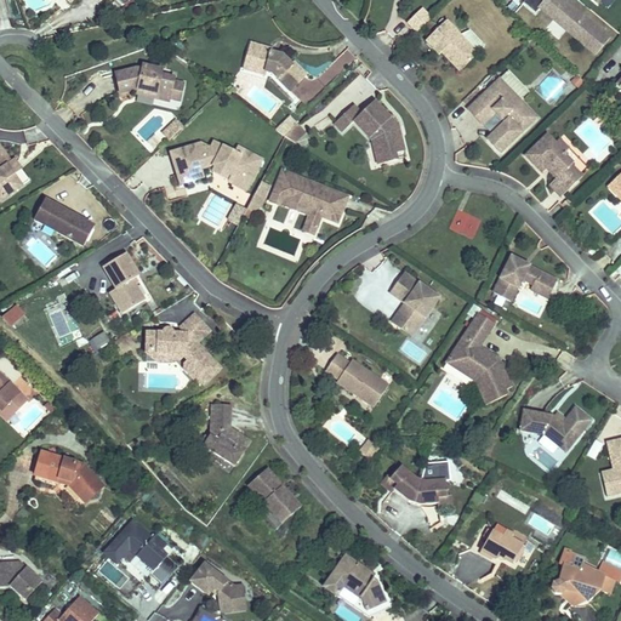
[(608,38),(563,0),(525,0),(523,3),(536,13),(542,5),(597,51),(608,38)]
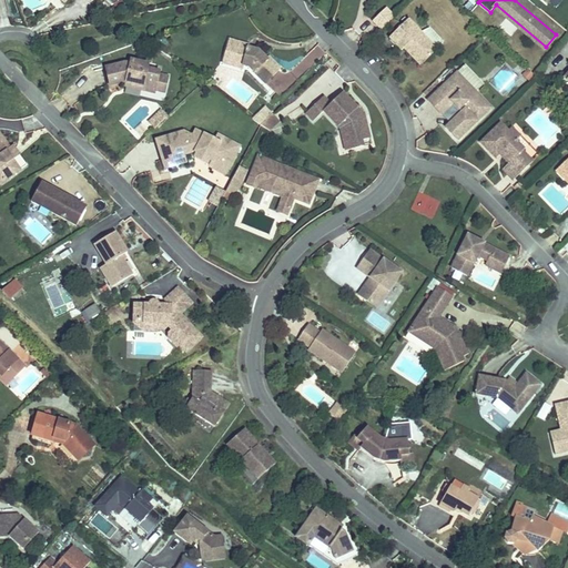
[(496,4),(494,8),(544,49),(546,47),(496,4)]
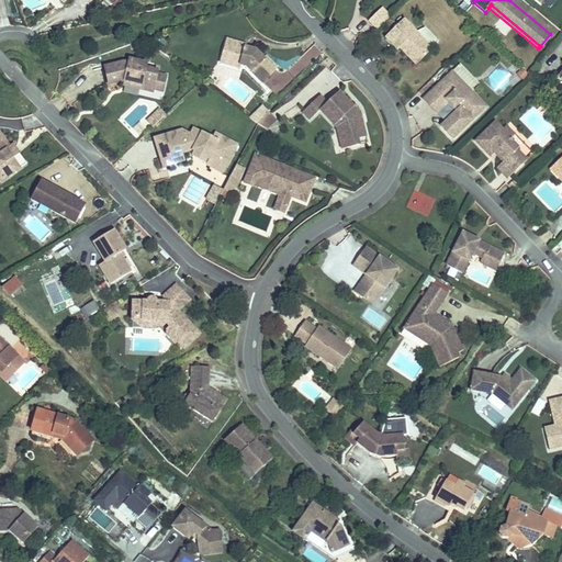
[(369,21),(378,30),(391,17),(382,8),(369,21)]
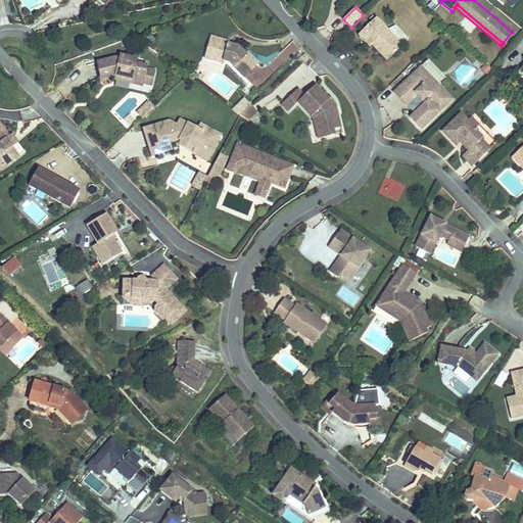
[(407,37),(395,26),(388,30),(376,17),(359,35),(370,46),(374,42),(389,58),(402,45),(401,44),(407,37)]
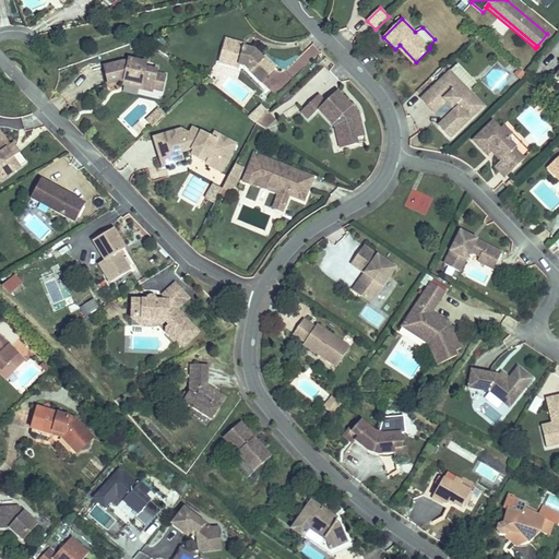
[(226,39),(222,56),(240,60),(239,66),(246,67),(261,83),(275,68),(265,57),(263,59),(254,50),(245,47),(245,45),(226,39)]
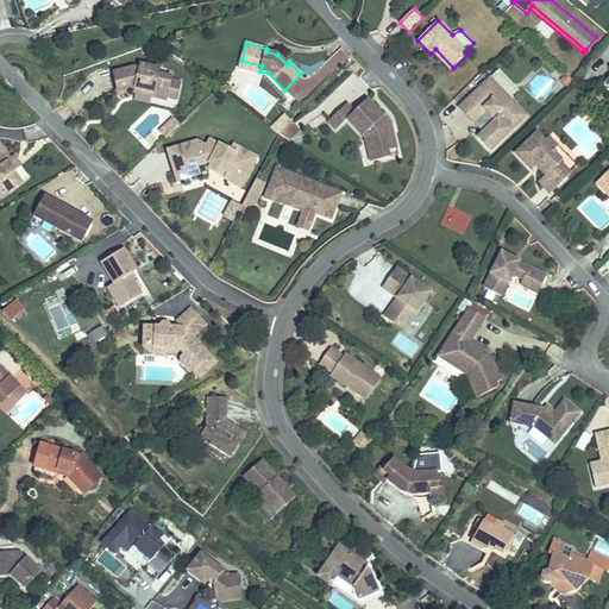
[(435,49),(433,51),(451,70),(453,68),(435,49)]
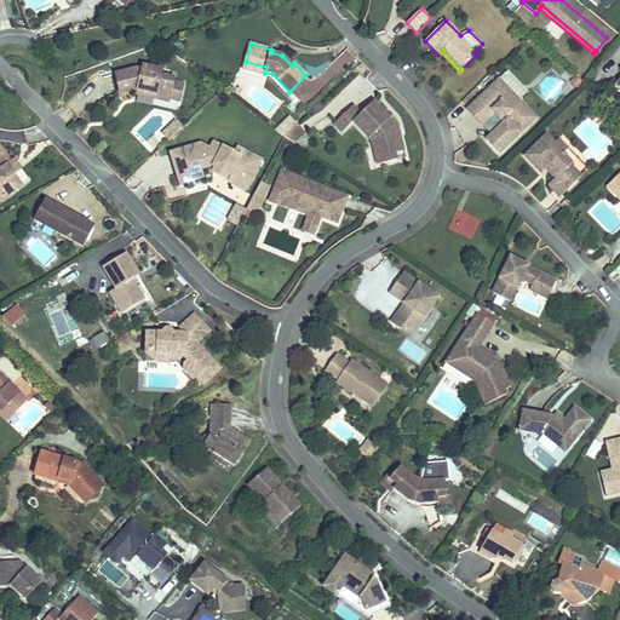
[(244,70),(264,75),(265,73),(267,67),(246,62),(244,70)]
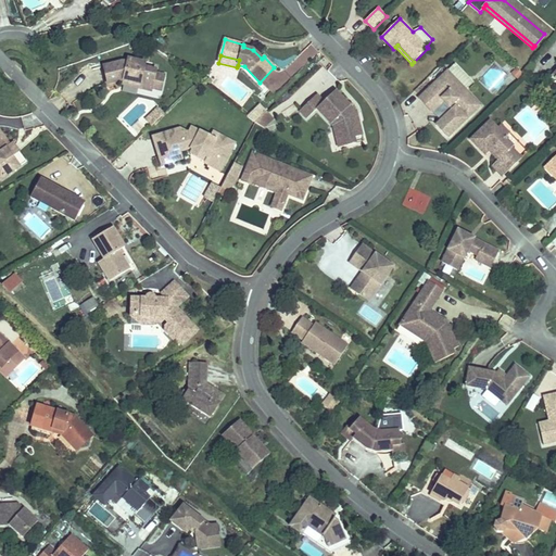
[(103,66),(108,84),(123,80),(139,84),(139,88),(151,91),(152,88),(161,90),(165,75),(155,73),(156,70),(144,67),(146,63),(128,59),(127,62),(123,62),(103,66)]
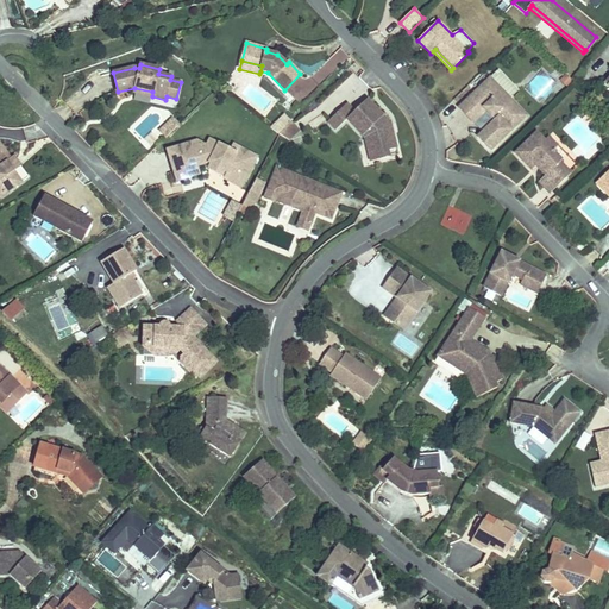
[(519,90),(498,69),(458,108),(473,124),(487,112),(487,113),(490,110),(498,118),(478,137),(491,151),(527,117),(510,99),(519,90)]
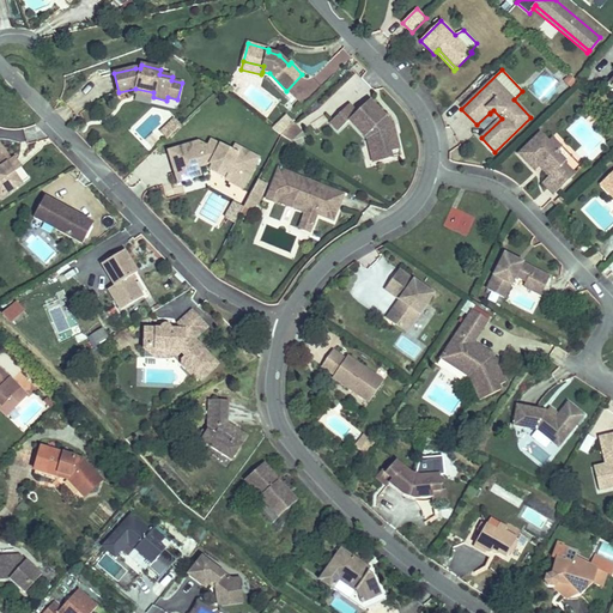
[(548,73),(534,87),(546,99),(560,85),(548,73)]
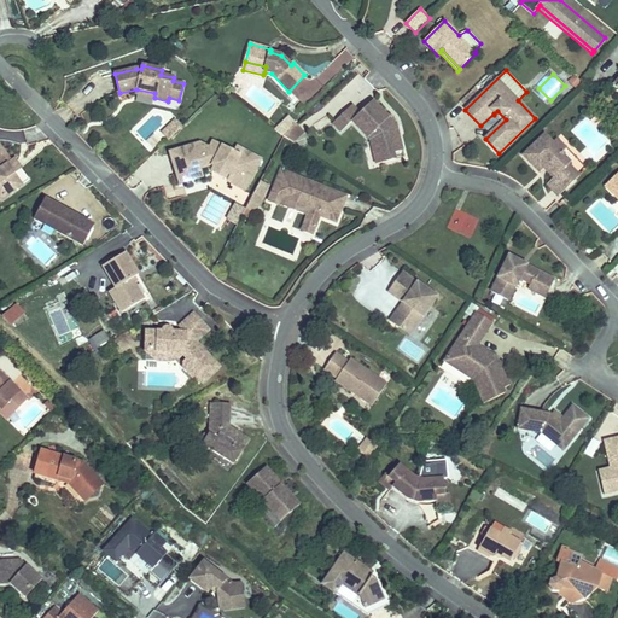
[(302,89),(297,85),(290,92),(302,104),(318,87),(310,80),(302,89)]
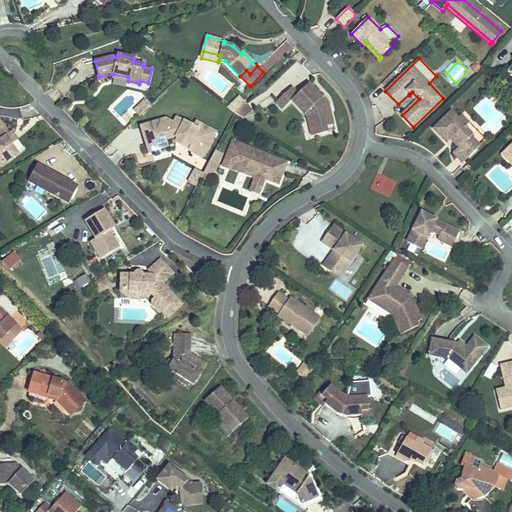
[(317,135),(328,132),(326,126),(334,125),(331,112),(327,113),(325,106),(328,104),(309,83),(298,94),(292,87),(276,102),(282,109),(292,101),(307,116),(308,123),(313,122),(317,135)]
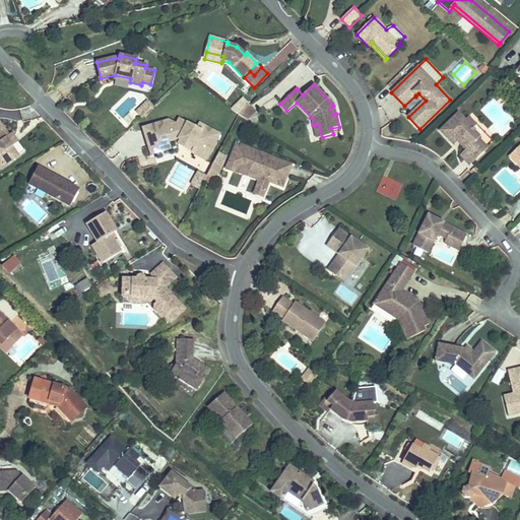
[(249,105),(243,99),(240,102),(246,108),(249,105)]
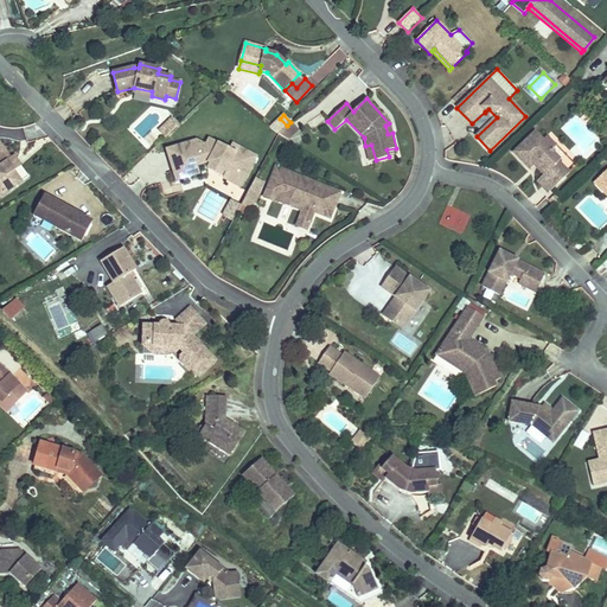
[(172,119),(167,123),(173,129),(178,125),(172,119)]
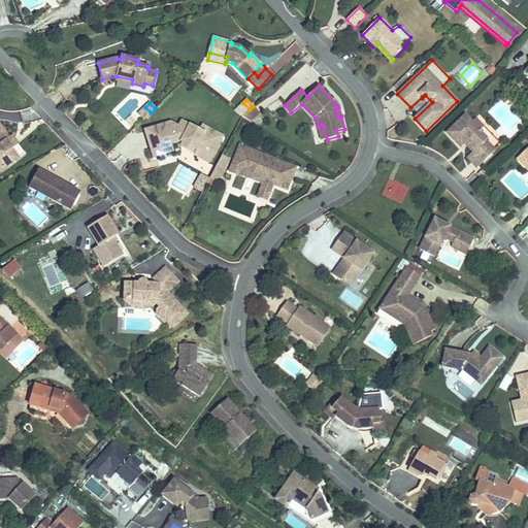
[(243,103),(235,111),(242,117),(250,109),(243,103)]
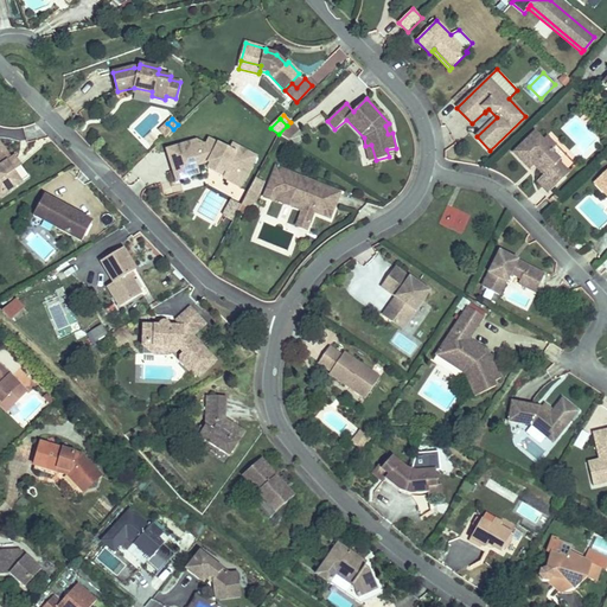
[(279,134),(288,140),(299,131),(291,122),(287,126),(279,134)]
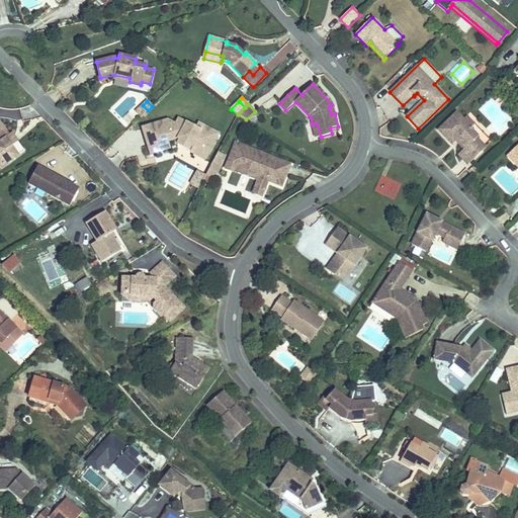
[(136,111),(142,117),(148,110),(143,105),(136,111)]
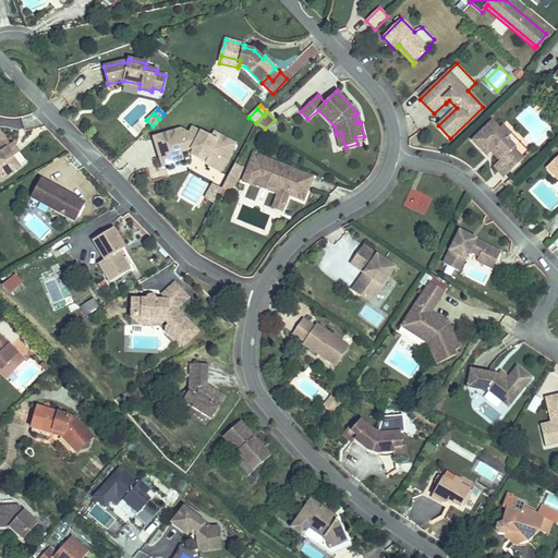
[(486,156),(490,152),(493,149),(495,153),(494,155),(499,161),(493,167),(504,178),(518,164),(508,154),(513,148),(516,146),(509,140),(509,136),(512,133),(504,124),(499,128),(492,120),(471,140),(486,156)]
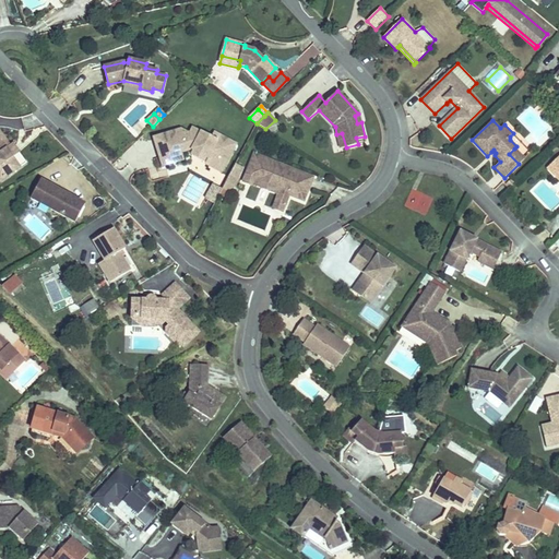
[(180,130),(154,139),(163,166),(182,161),(180,153),(192,150),(195,151),(203,155),(203,161),(203,162),(203,163),(222,173),(236,144),(214,133),(212,139),(192,129),(189,134),(180,130)]
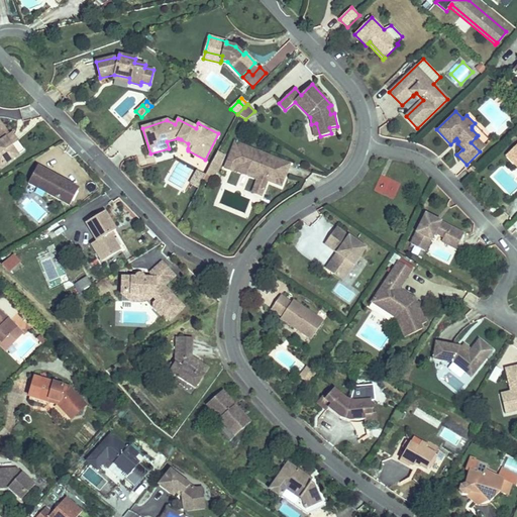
[(0,168),(18,154),(11,145),(6,137),(9,135),(0,122),(0,168)]
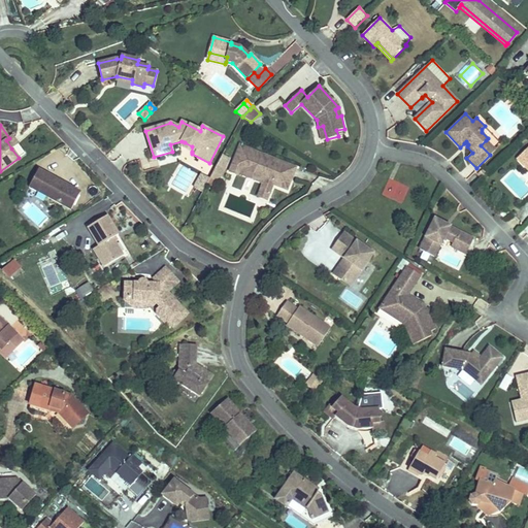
[(321,140),(327,139),(323,126),(318,127),(321,140)]
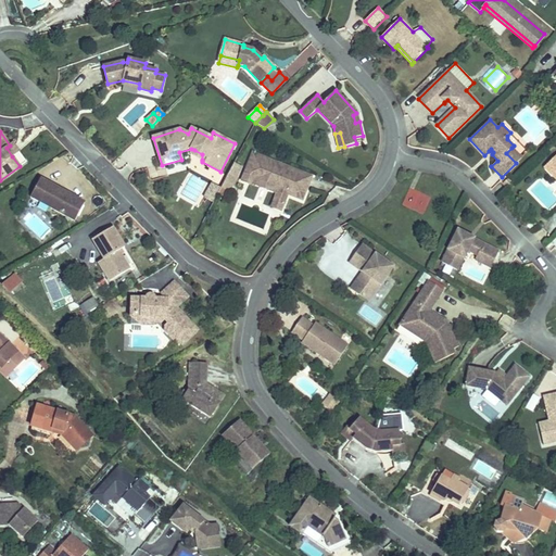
[(7,148),(12,156),(19,151),(13,143),(10,146),(7,148)]
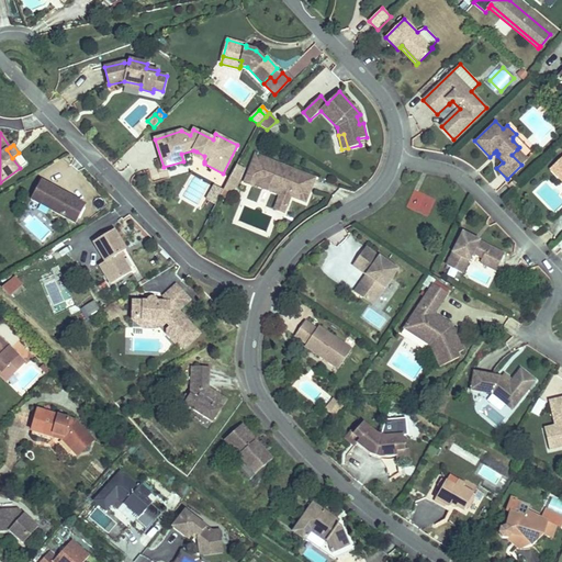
[(512,155),(521,165),(528,159),(517,149),(512,155)]
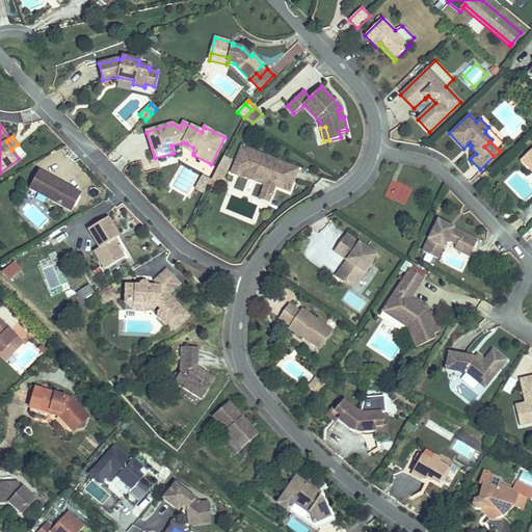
[(193,148),(186,143),(183,149),(193,154),(193,153),(193,148)]
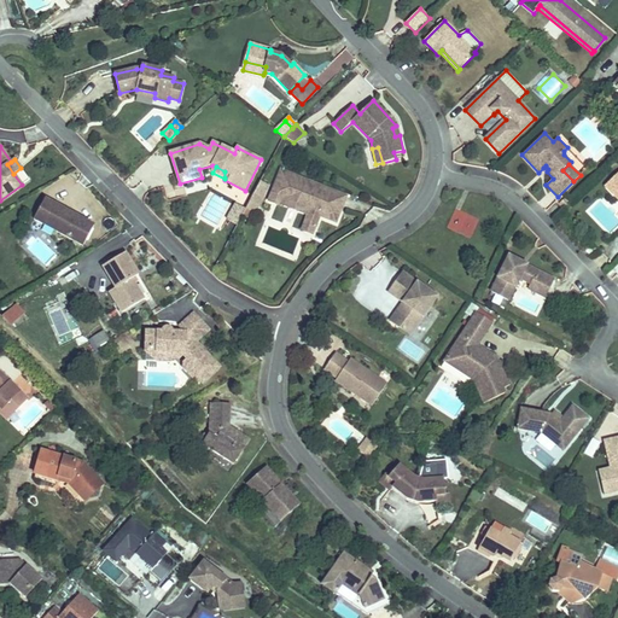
[(281,170),(269,200),(272,202),(270,203),(278,207),(279,204),(281,205),(283,202),(289,204),(292,202),(302,207),(304,210),(309,213),(308,216),(307,221),(316,225),(320,216),(337,222),(347,197),(313,184),(310,185),(301,181),(299,178),(281,170)]
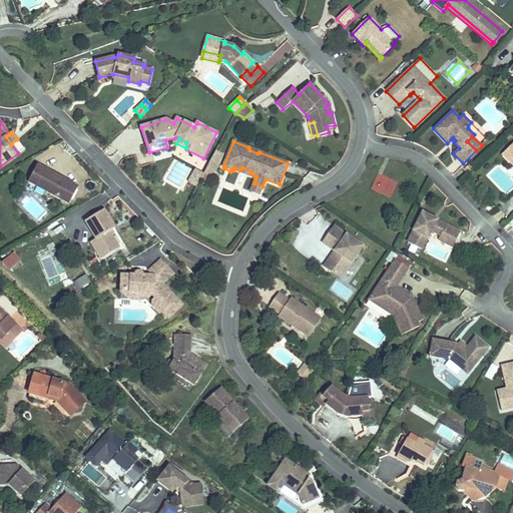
[(512,143),(502,154),(512,165),(512,143)]
